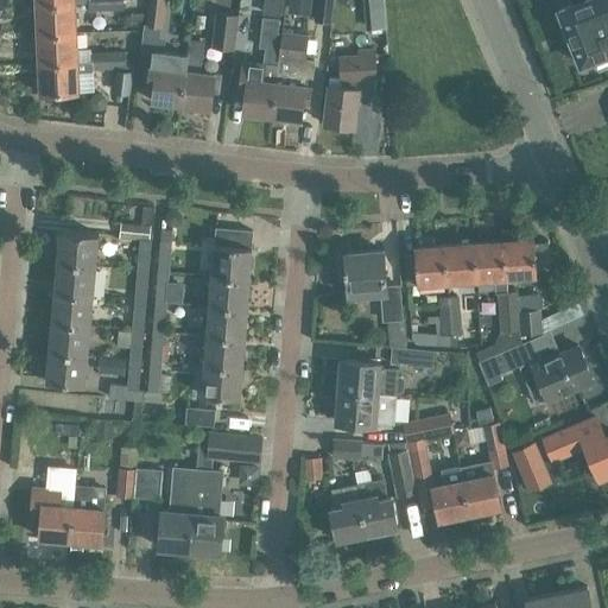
[(37,0),(37,6),(74,4),(89,2),(89,11),(125,10),(124,0),(37,0)]
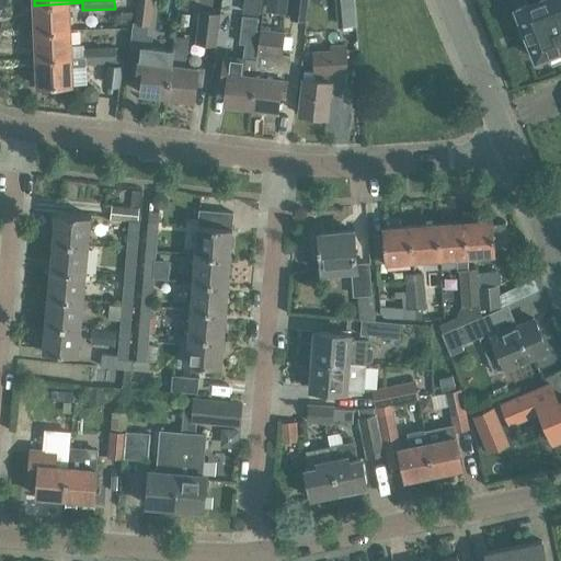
[(137,0),(134,24),(151,26),(153,0),(137,0)]
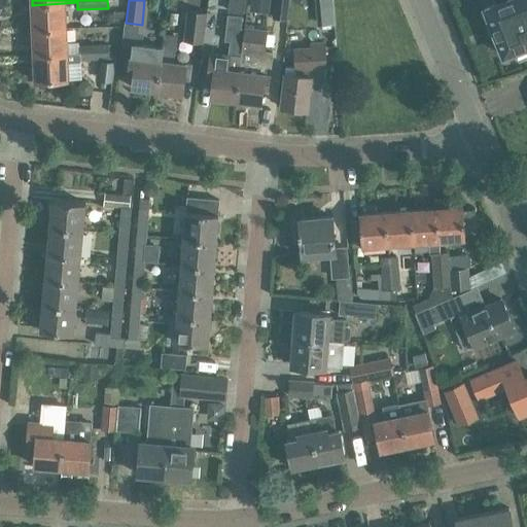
[(229,0),(227,12),(243,14),(244,0),(229,0)]
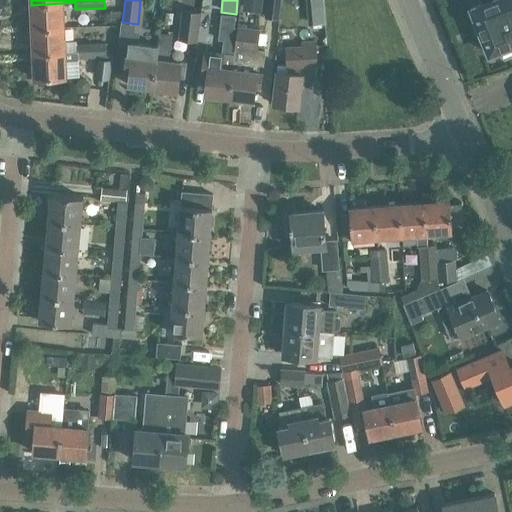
[(244,0),(243,10),(262,13),(264,0),(244,0)]
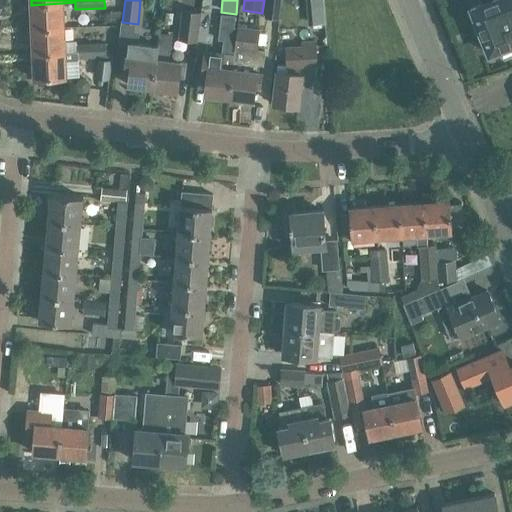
[(281,0),(267,0),(265,18),(279,20),(281,0)]
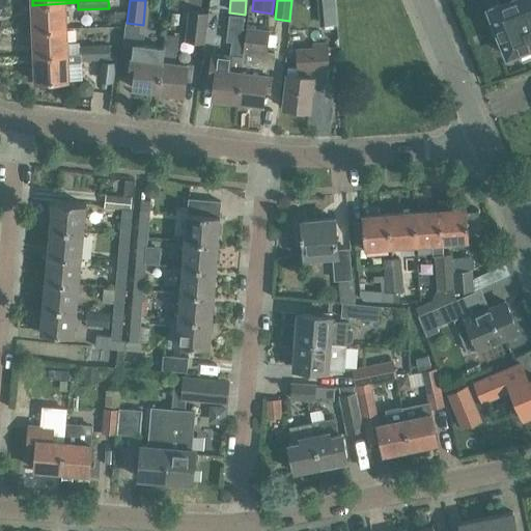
[(530,0),(498,0),(500,4),(488,8),(497,29),(496,29),(499,36),(500,36),(507,56),(520,52),(524,62),(530,59),(530,0)]
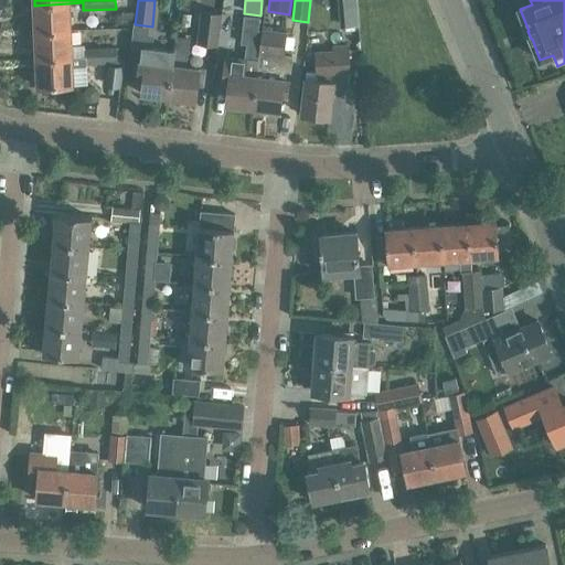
[(36,32),(71,30),(68,3),(34,6),(36,32)]
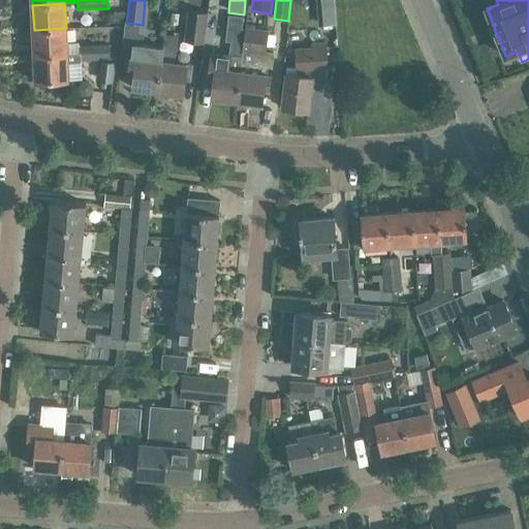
[(125,24),(126,11),(115,11),(114,24),(125,24)]
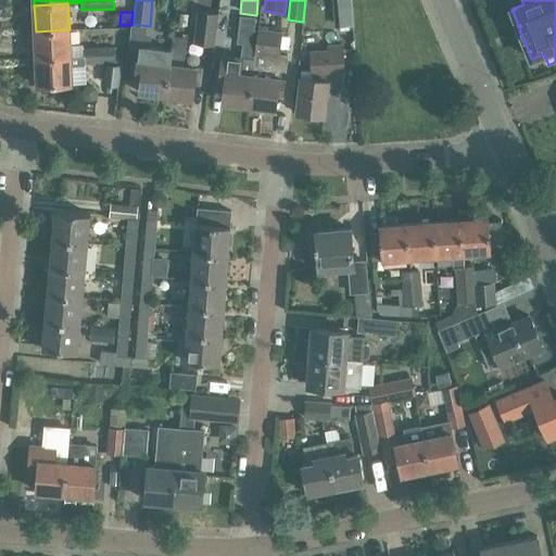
[(199,13),(194,43),(217,47),(220,16),(199,13)]
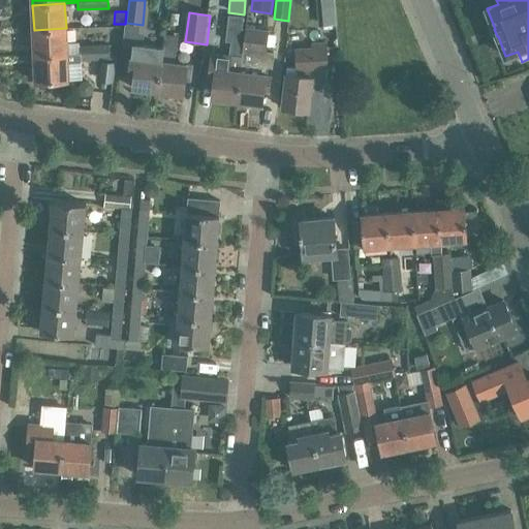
[(213,97),(238,100),(242,69),(244,45),(246,29),(242,29),(244,17),(228,14),(225,42),(231,42),(230,56),(213,54),(212,66),(217,66),(213,97)]
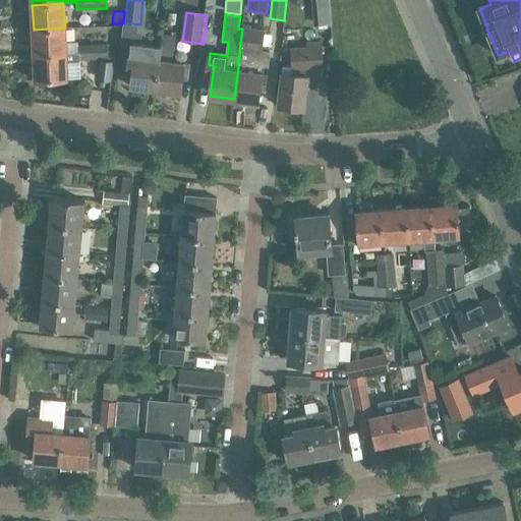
[(66,54),(109,51),(108,44),(78,45),(78,42),(65,42),(65,27),(34,30),(35,56),(66,54)]
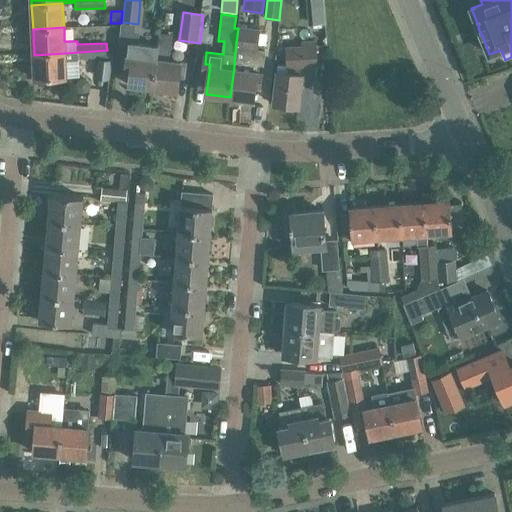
[(238,28),(236,44),(234,67),(230,97),(254,100),(256,85),(262,86),(263,71),(258,70),(259,64),(264,64),(266,51),(257,50),(259,31),(238,28)]
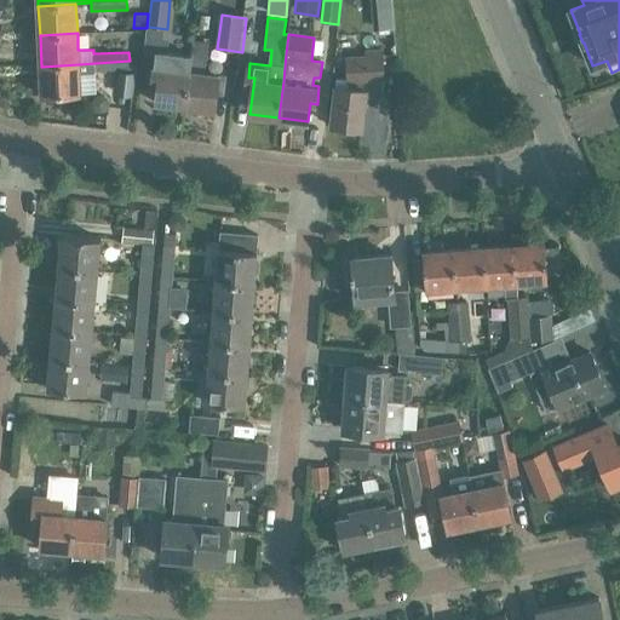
[(206,74),(210,44),(194,41),(193,55),(191,70),(187,107),(216,110),(217,91),(223,92),(223,93),(224,93),(227,76),(206,74)]
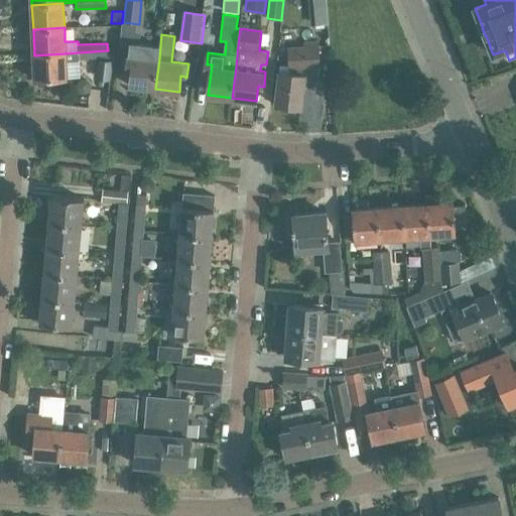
[(277,104),(301,107),(304,81),(318,83),(318,69),(320,69),(319,40),(303,41),(303,46),(287,47),(289,69),(288,73),(280,73),(277,104)]
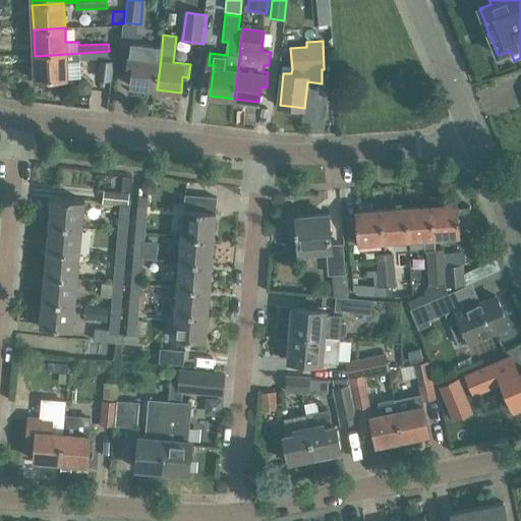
[(134,69),(132,87),(157,90),(161,59),(162,46),(132,43),(131,56),(130,56),(128,70),(129,70),(129,69),(134,69)]
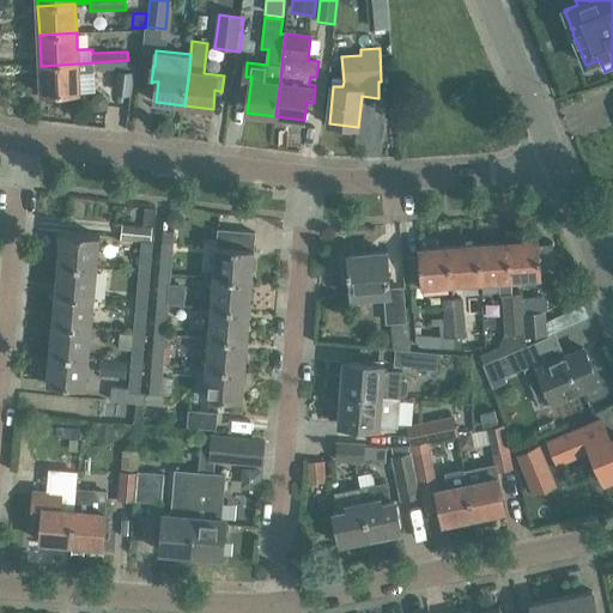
[(79,93),(79,73),(93,72),(93,71),(117,70),(115,92),(132,95),(135,67),(128,67),(128,60),(78,64),(41,66),(43,95),(47,95),(47,102),(66,101),(66,93),(79,93)]
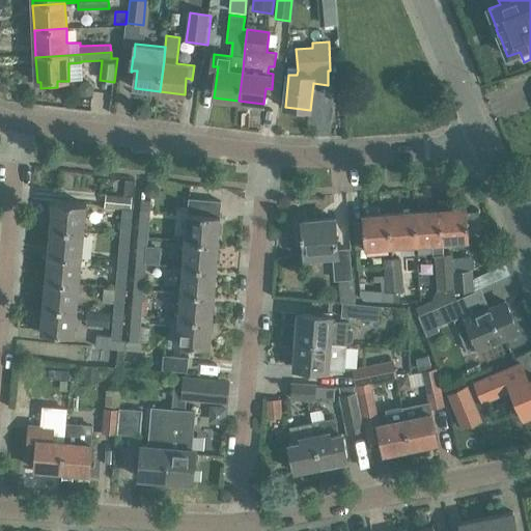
[(188,108),(188,94),(140,93),(140,107),(188,108)]
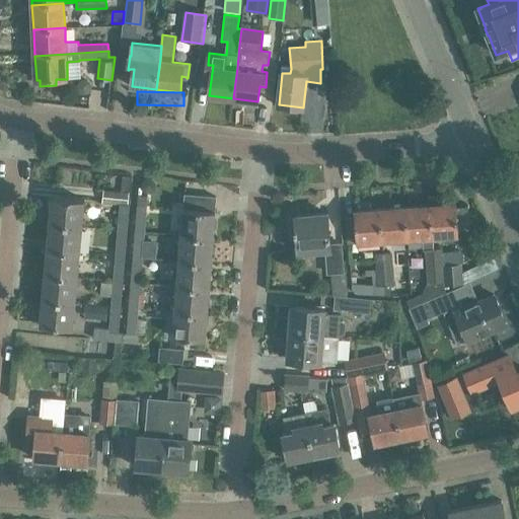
[(268,117),(268,101),(216,99),(215,115),(268,117)]
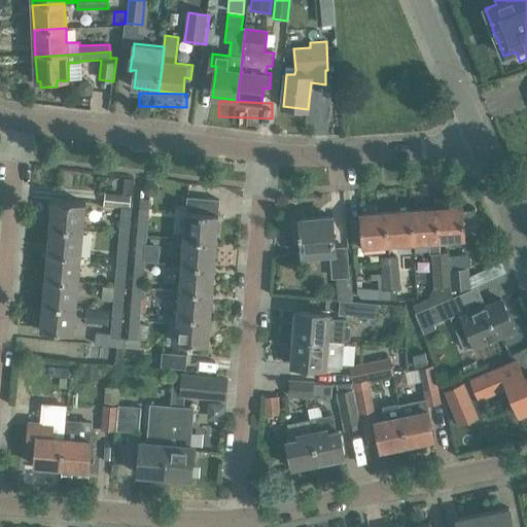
[(131,196),(108,194),(107,206),(121,207),(119,233),(130,234),(132,208),(130,208),(131,196)]
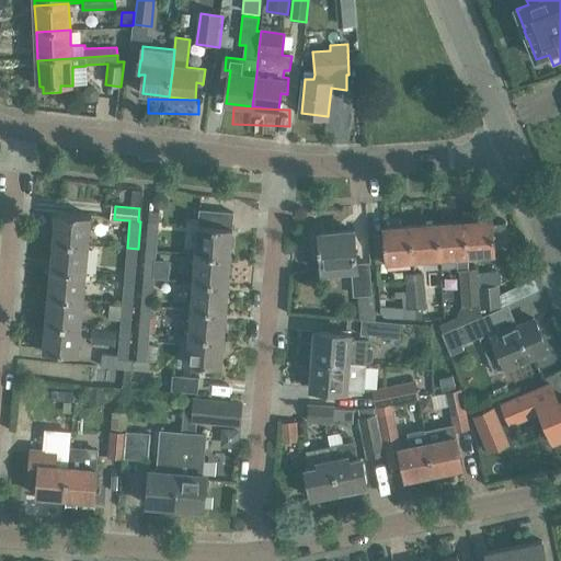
[(195,253),(231,256),(233,228),(227,227),(228,212),(199,209),(198,225),(197,225),(195,253)]
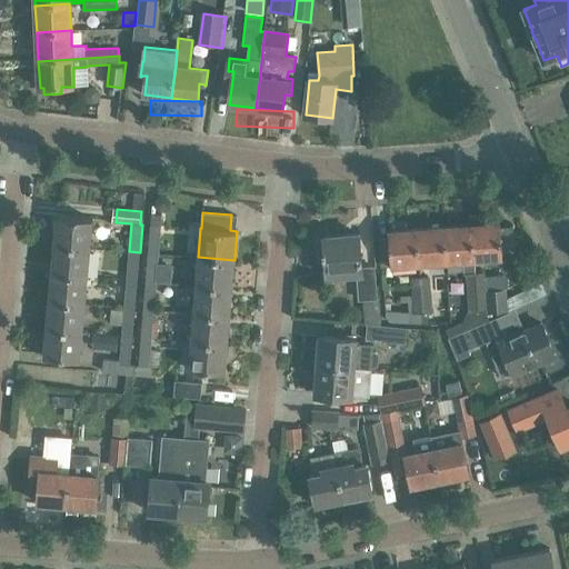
[(53,245),(90,248),(93,219),(56,216),(53,245)]
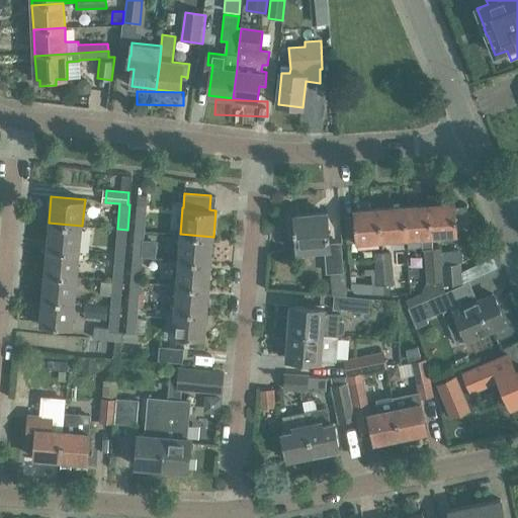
[(454,203),(429,205),(431,237),(457,235),(454,203)]
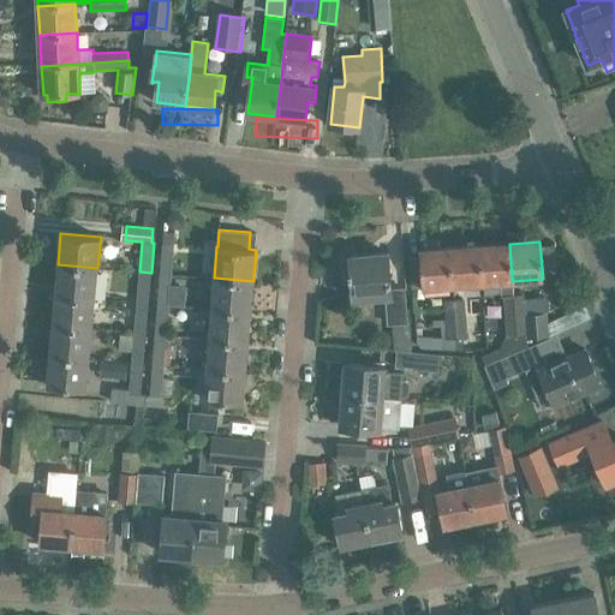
[(160,273),(172,274),(174,244),(162,243),(160,273)]
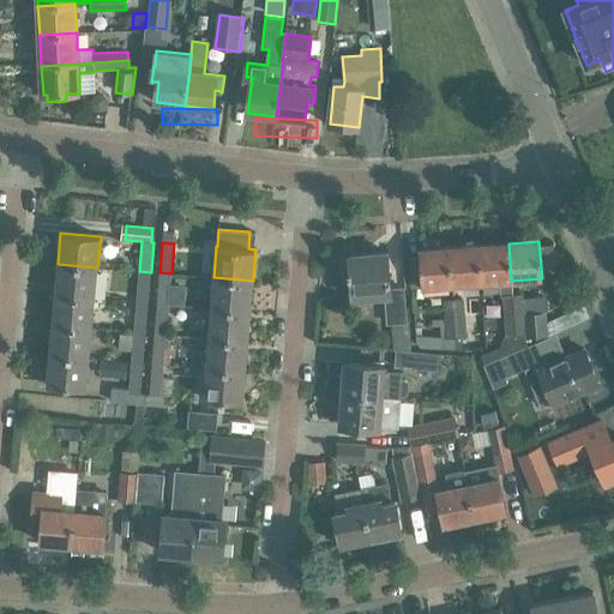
[(509,244),(480,246),(482,283),(501,281),(506,345),(481,356),(485,365),(517,351),(512,295),(511,281),(509,244)]
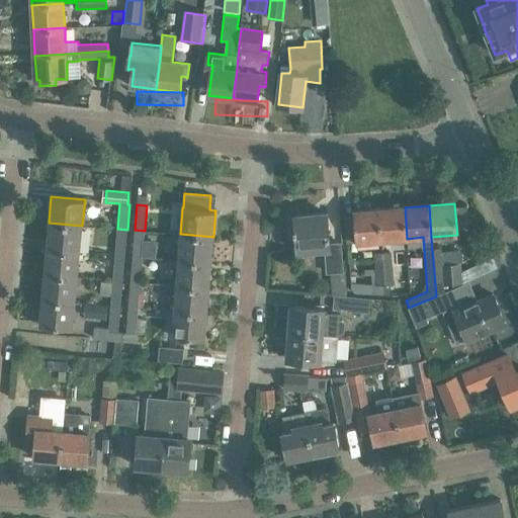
[(382,240),(407,239),(405,207),(379,209),(382,240)]
